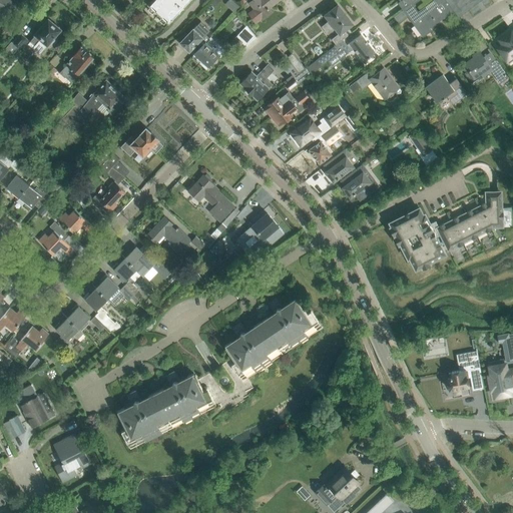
[(0,0),(0,12),(3,7),(17,16),(25,2),(22,0),(0,0)]
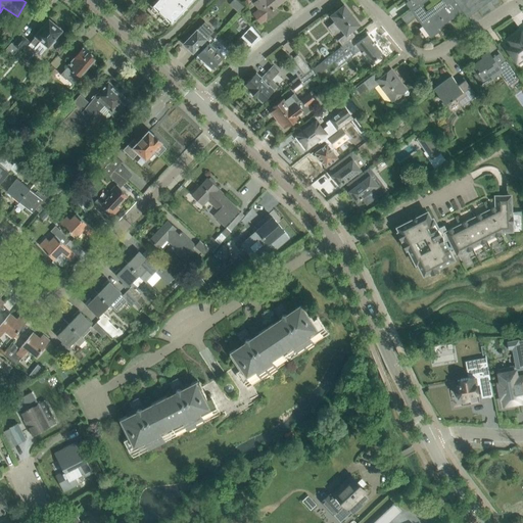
[(155,0),(151,5),(173,25),(194,0),(155,0)]
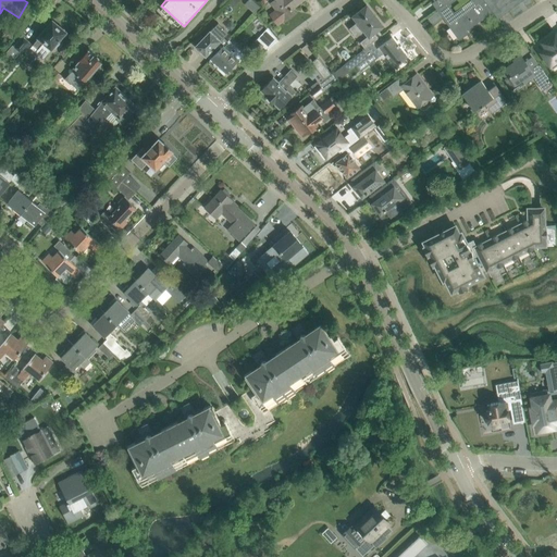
[(270,15),(271,16),(277,24),(284,20),(285,21),(294,14),(292,10),(292,9),(302,0),(274,0),(271,3),(276,11),(270,15)]
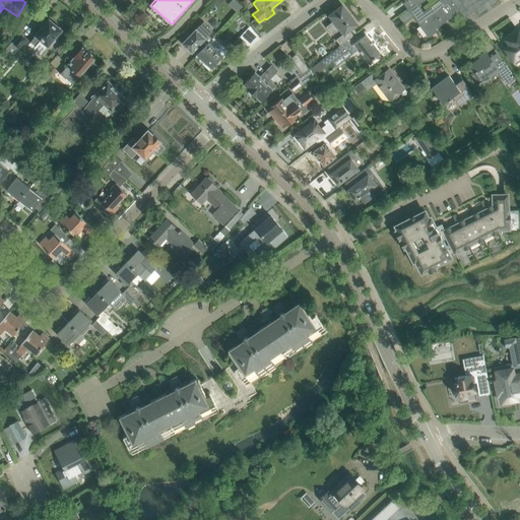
[(405,0),(406,1),(403,2),(409,9),(413,6),(421,0),(405,0)]
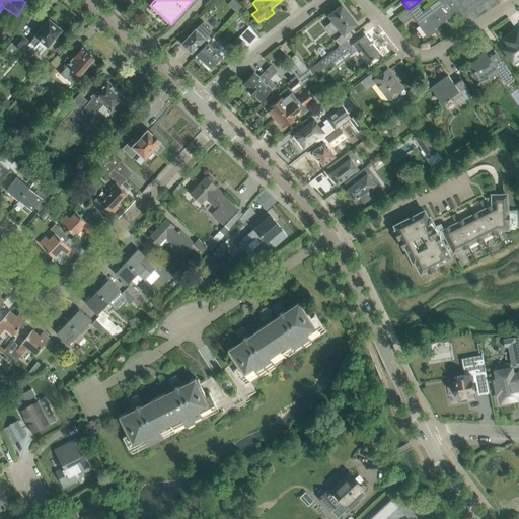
[(424,0),(421,0),(409,9),(413,16),(416,14),(422,23),(420,25),(428,36),(436,30),(434,28),(458,10),(450,0),(438,0),(442,5),(433,12),(429,6),(422,12),(418,7),(425,1),(424,0)]
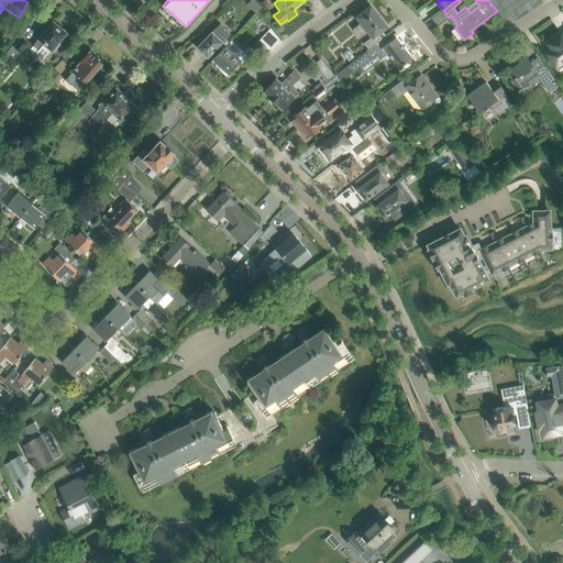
[(488,0),(497,11),(497,10),(501,7),(508,14),(527,0),(488,0)]
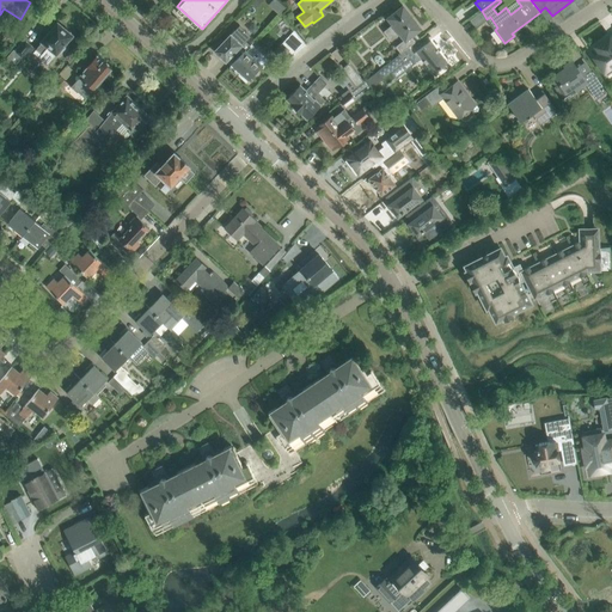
[(393,24),(384,31),(391,41),(401,34),(404,40),(395,47),(401,54),(409,48),(420,38),(415,32),(420,29),(421,30),(421,29),(403,6),(402,6),(389,17),(387,17),(393,24)]
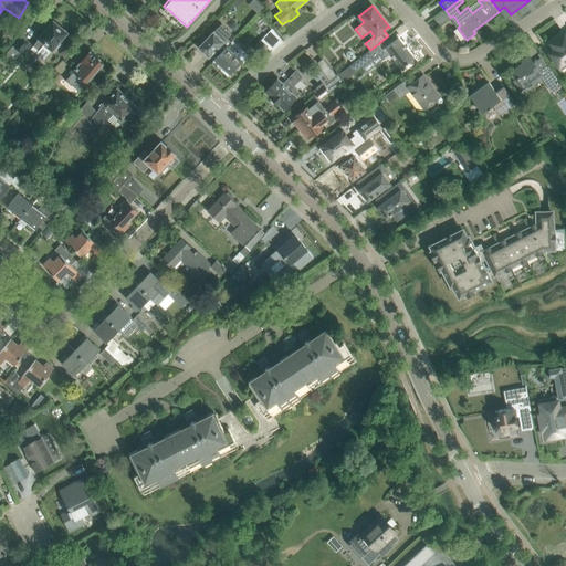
[(254,27),(260,37),(271,29),(264,20),(254,27)]
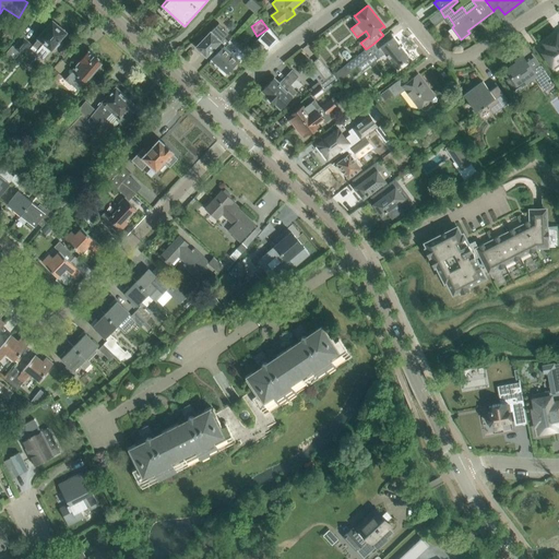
[(23,37),(14,48),(12,46),(4,55),(13,61),(20,52),(24,56),(31,48),(43,59),(66,33),(52,22),(33,45),(23,37)]
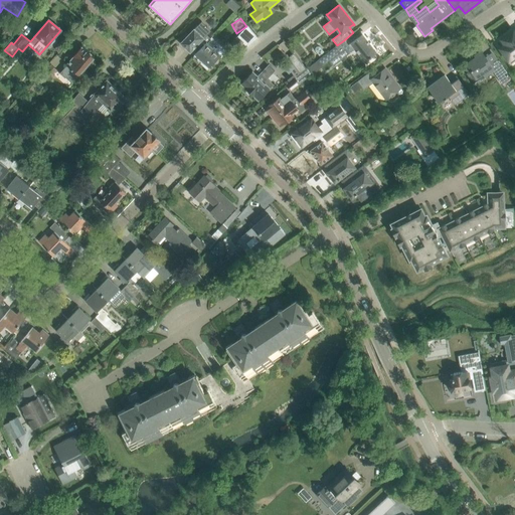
[(206,42),(210,38),(206,35),(210,30),(201,21),(188,34),(187,33),(181,38),(183,40),(180,42),(190,52),(197,44),(201,47),(193,55),(194,56),(207,42),(206,42)]
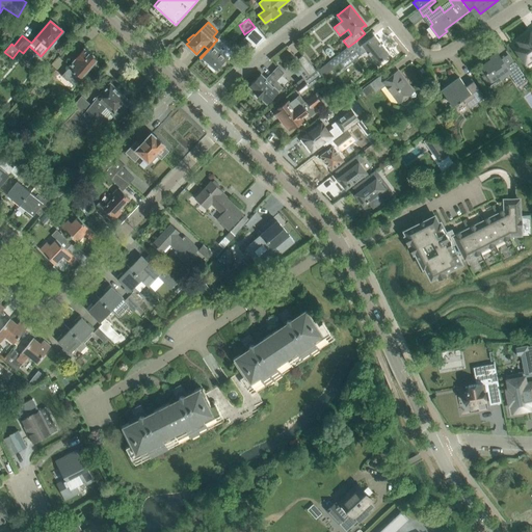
[(528,65),(531,62),(531,32),(531,33),(530,31),(517,41),(521,46),(515,50),(528,65)]
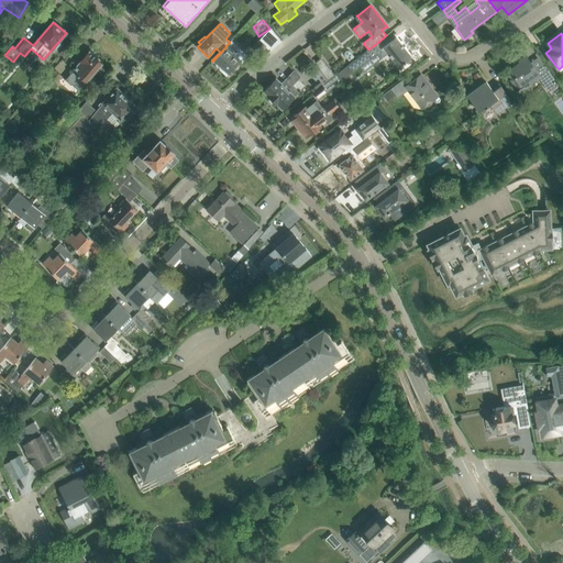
[(368,50),(346,67),(352,74),(361,67),(370,59),(374,64),(381,58),(382,59),(388,54),(399,68),(411,58),(396,37),(381,50),(376,44),(368,50)]
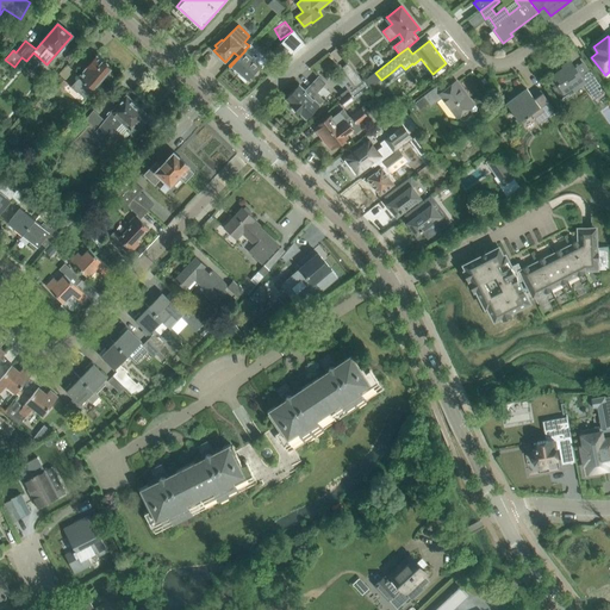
[(246,50),(230,67),(246,81),(260,66),(262,68),(268,61),(250,44),(249,45),(244,50),(246,50)]
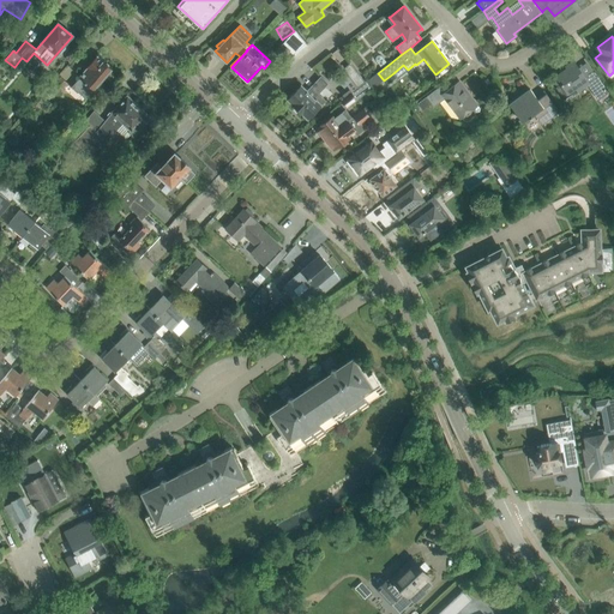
[(272,53),(280,60),(288,52),(281,46),(272,53)]
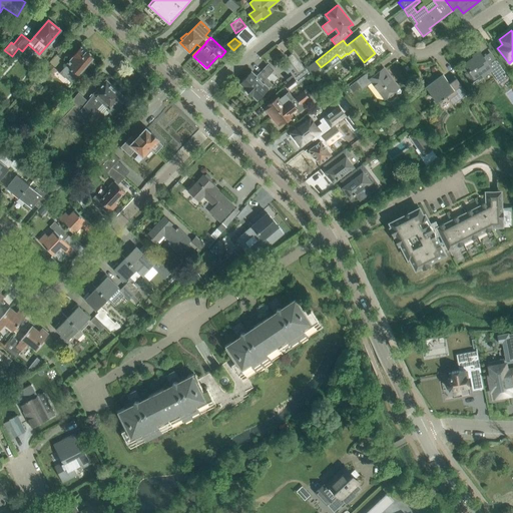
[(73,57),(67,64),(59,72),(72,83),(79,75),(78,74),(86,65),(89,67),(92,67),(94,64),(94,61),(91,59),(93,58),(81,47),(72,57),(73,57)]
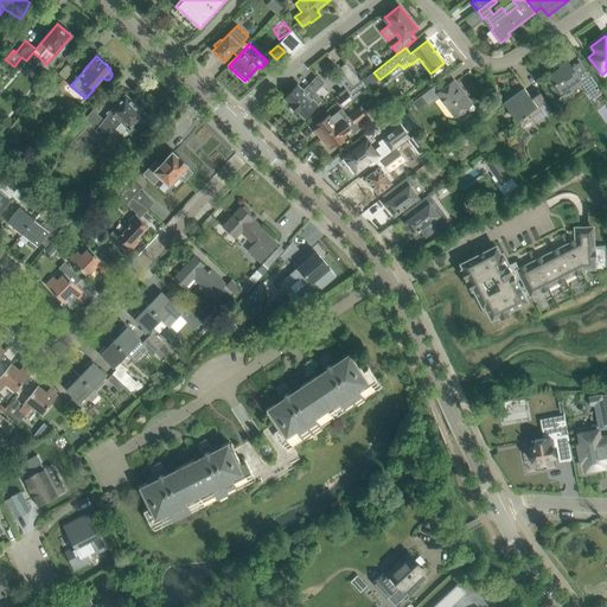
[(555,83),(549,87),(556,96),(560,101),(573,91),(572,89),(580,83),(586,91),(596,84),(586,71),(579,76),(567,61),(560,65),(561,68),(560,68),(558,66),(550,71),(553,74),(550,75),(549,75),(555,83)]
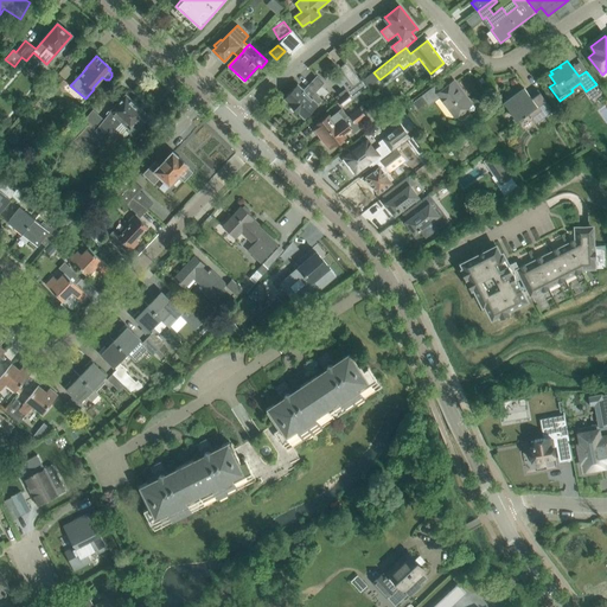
[(346,62),(338,68),(353,87),(356,85),(360,81),(346,62)]
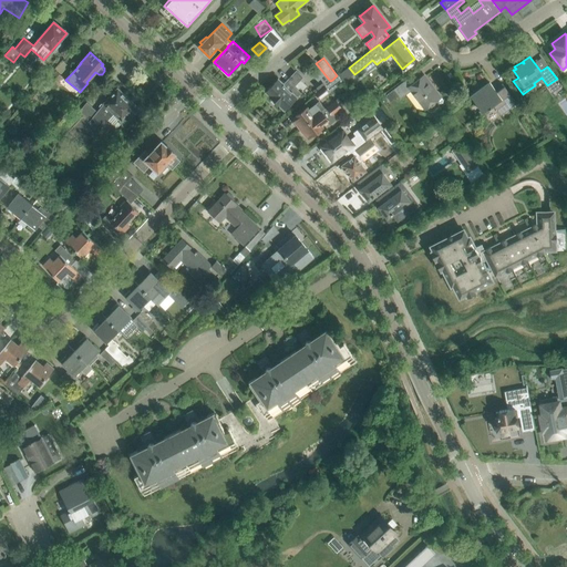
[(285,110),(292,102),(297,98),(300,93),(294,86),(302,78),(297,71),(284,84),(278,80),(266,92),(285,110)]
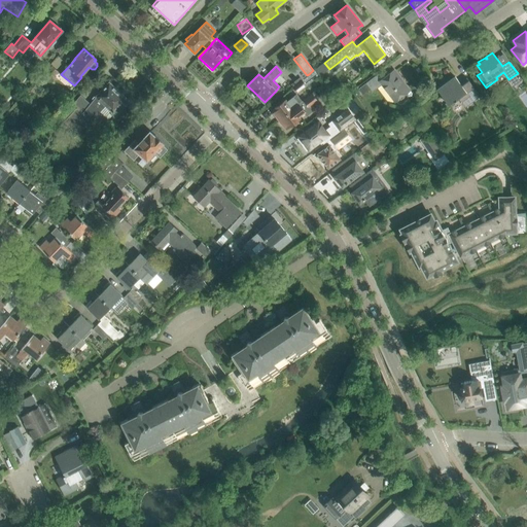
[(51,67),(43,76),(49,80),(58,72),(51,67)]
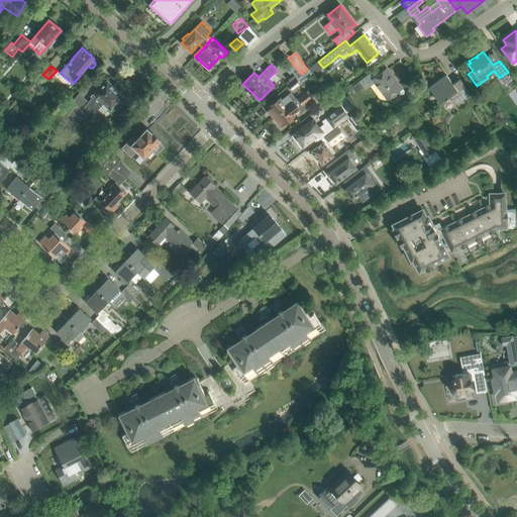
[(307,69),(303,73),(307,79),(312,75),(307,69)]
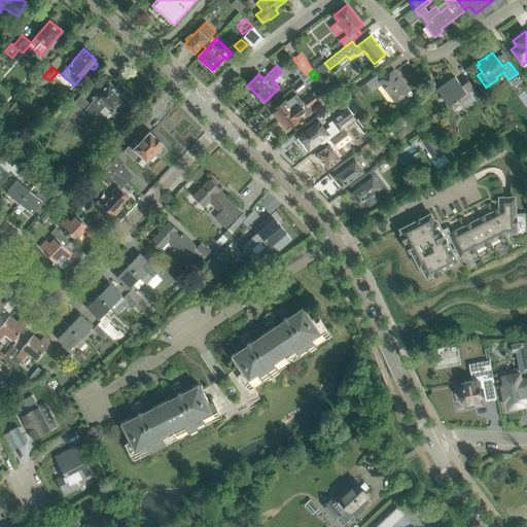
[(381,72),(366,83),(358,89),(362,95),(371,89),(373,92),(382,84),(395,102),(396,101),(398,103),(401,104),(408,99),(408,97),(406,94),(410,91),(403,81),(401,82),(393,71),(385,77),(381,72)]
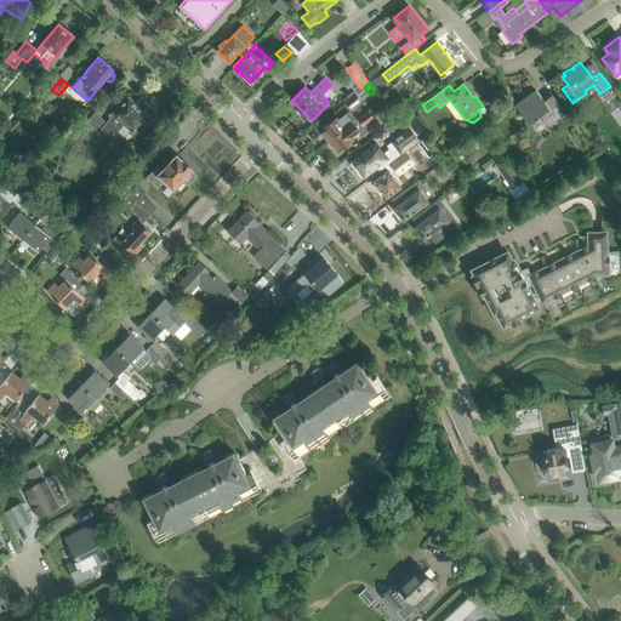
[(355,93),(351,87),(343,93),(348,100),(355,93)]
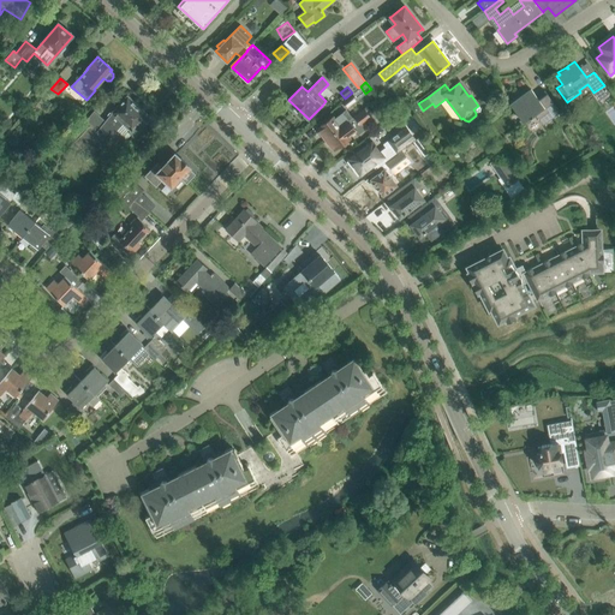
[(511,105),(518,114),(524,123),(535,114),(543,125),(560,112),(554,103),(547,94),(538,100),(531,89),(511,105)]
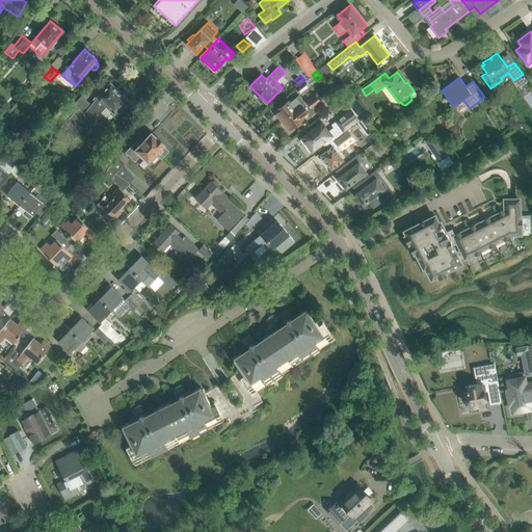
[(309,86),(307,82),(297,89),(300,92),(309,86)]
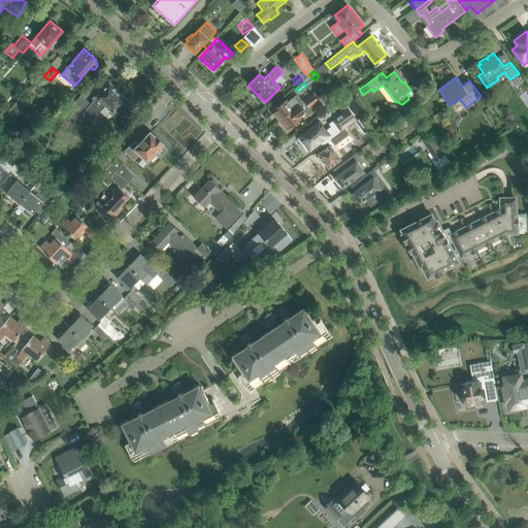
[(76,108),(66,121),(68,124),(67,125),(74,130),(81,121),(87,126),(91,122),(90,121),(100,110),(108,120),(112,116),(114,118),(129,102),(125,98),(126,98),(109,83),(96,97),(83,113),(76,108)]
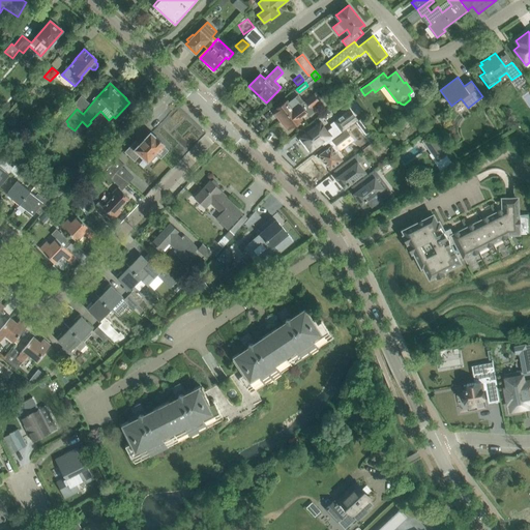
[(304,102),(281,120),(288,129),(301,119),(300,117),(305,113),(307,116),(314,111),(312,108),(320,101),(317,98),(322,95),(319,91),(314,94),(304,102)]
